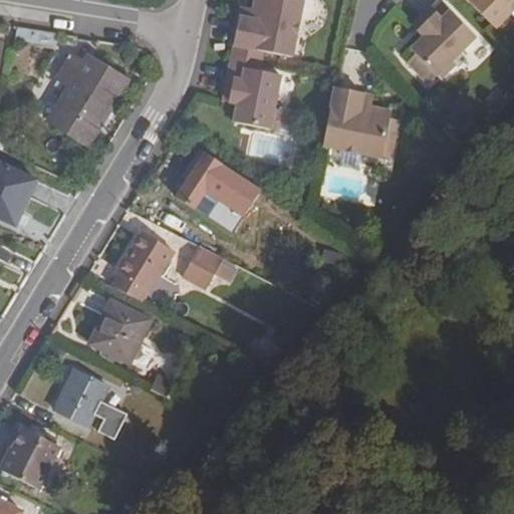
[(263,50),(292,57),(304,0),(256,0),(254,9),(248,8),(246,18),(241,16),(235,45),(263,50)]
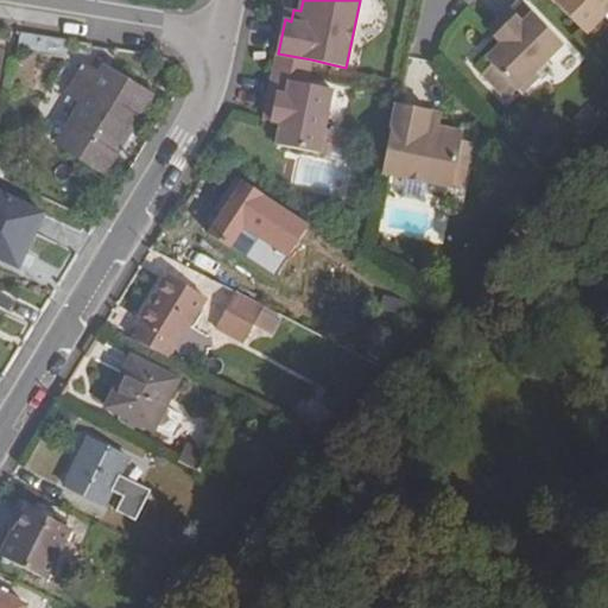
[(544,25),(520,0),(495,24),(500,30),(493,37),(500,44),(485,59),(491,65),(511,86),(514,90),(519,95),(538,77),(533,73),(563,44),(544,25)]
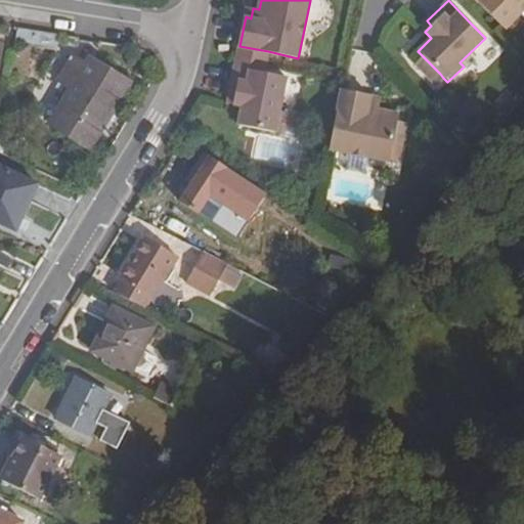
[(523,0),(476,0),(483,7),(505,29),(523,9),(523,0)]
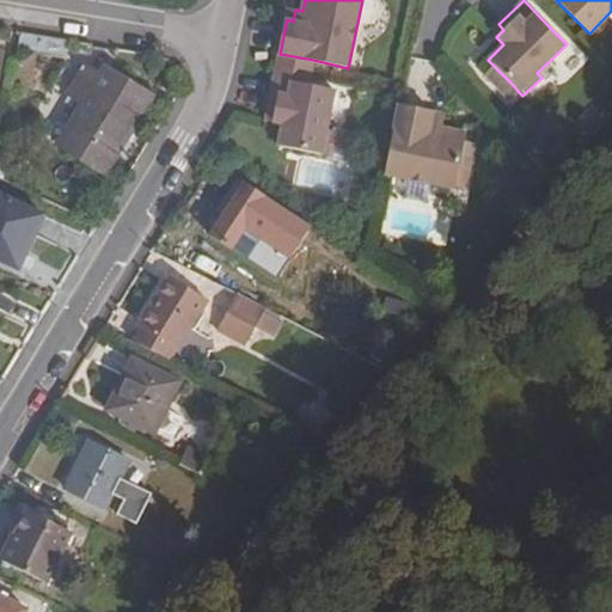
[(313,60),(280,54),(277,65),(311,72),(313,60)]
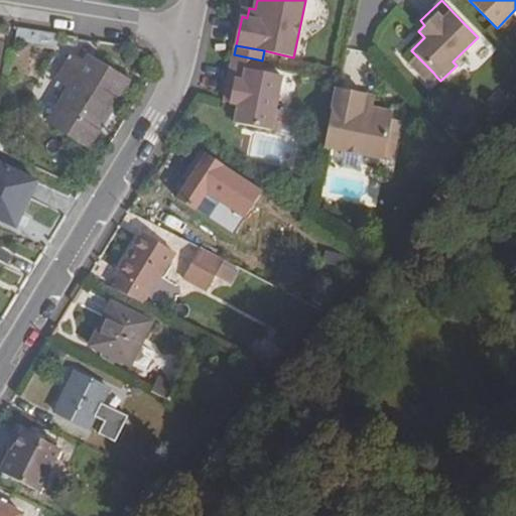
[(87,145),(127,82),(90,56),(86,63),(72,54),(56,77),(72,87),(49,121),(87,145)]
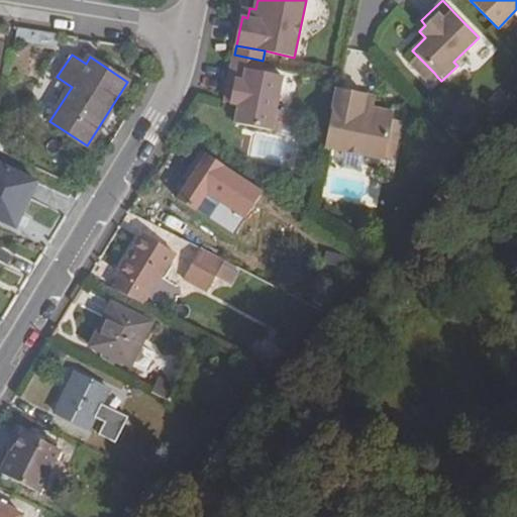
[(263,61),(234,55),(232,65),(261,71),(263,61)]
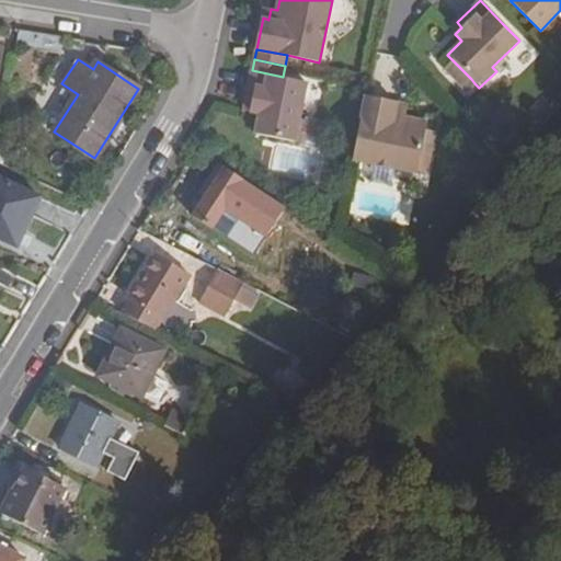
[(471,79),(453,60),(444,69),(462,88),(471,79)]
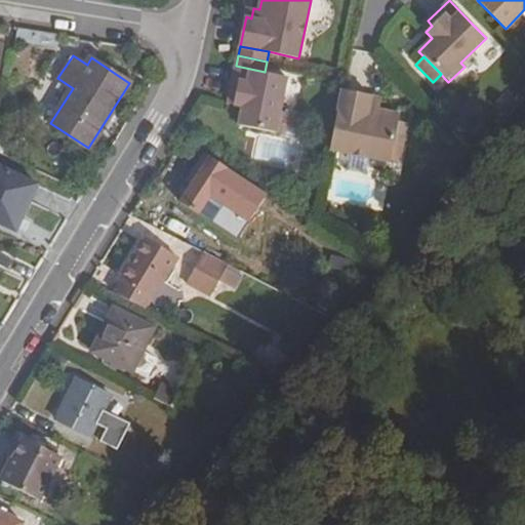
[(265,72),(236,66),(229,94),(236,96),(234,105),(242,107),(238,125),(280,134),(285,113),(279,112),(287,77),(265,72)]
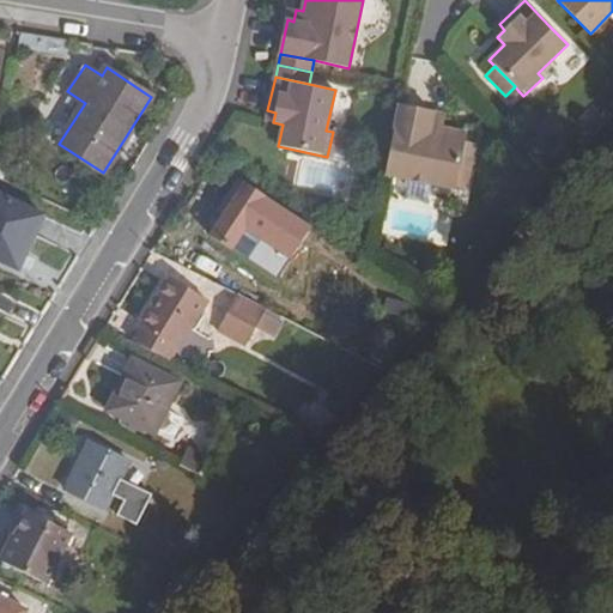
[(515,86),(505,96),(509,101),(519,91),(515,86)]
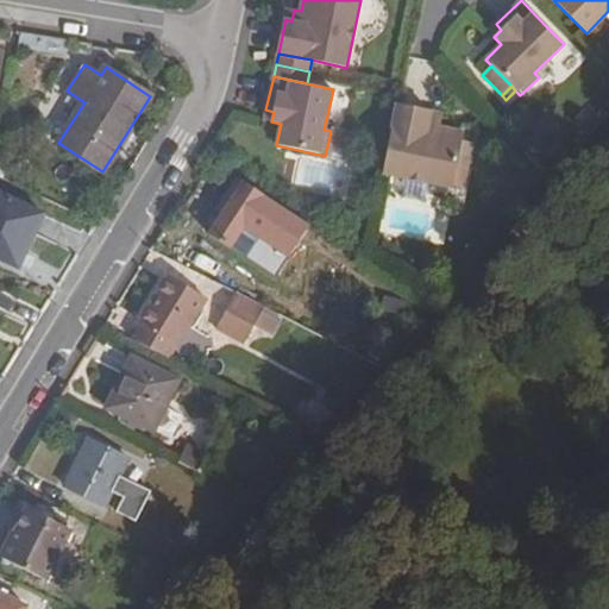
[(389,139),(382,175),(452,189),(453,182),(459,150),(462,142),(463,133),(438,129),(440,121),(428,119),(429,113),(396,106),(389,139)]
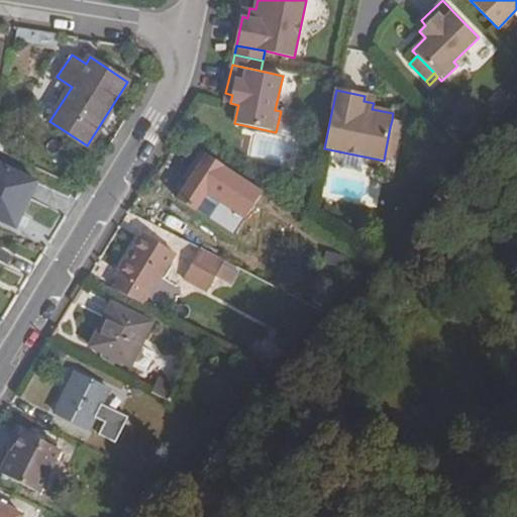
[(392,120),(390,127),(398,129),(400,122),(392,120)]
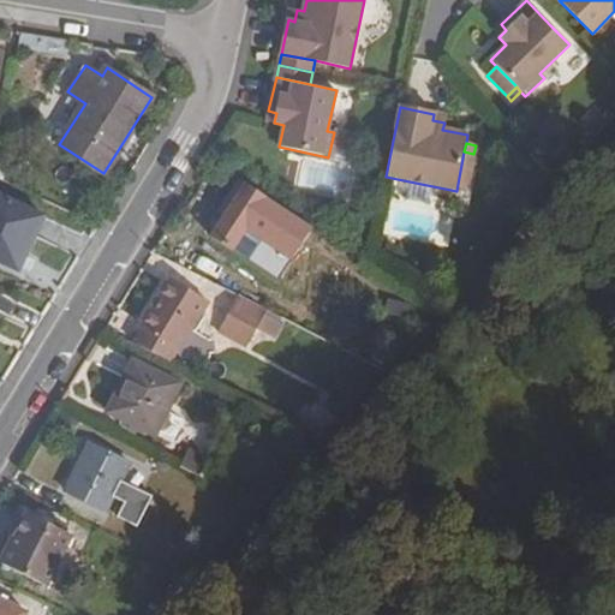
[(473,154),(464,151),(458,184),(467,186),(473,154)]
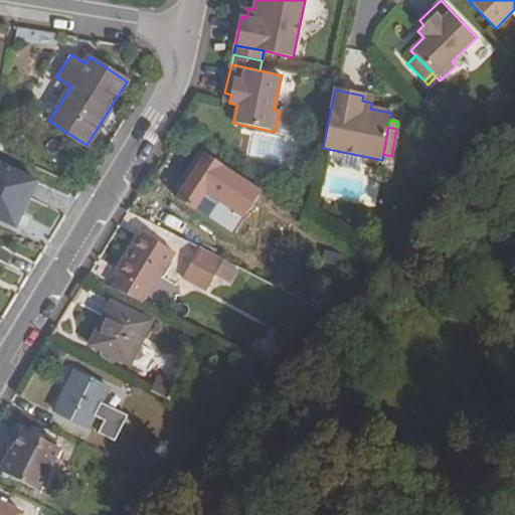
[(35,180),(0,163),(0,217),(15,224),(35,180)]
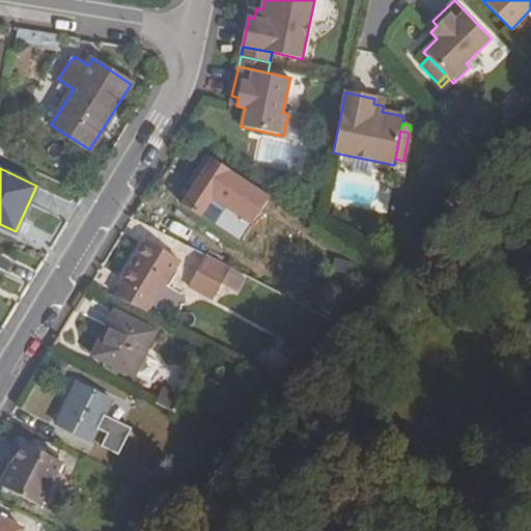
[(248,200),(215,179),(187,225),(221,245),(248,200)]
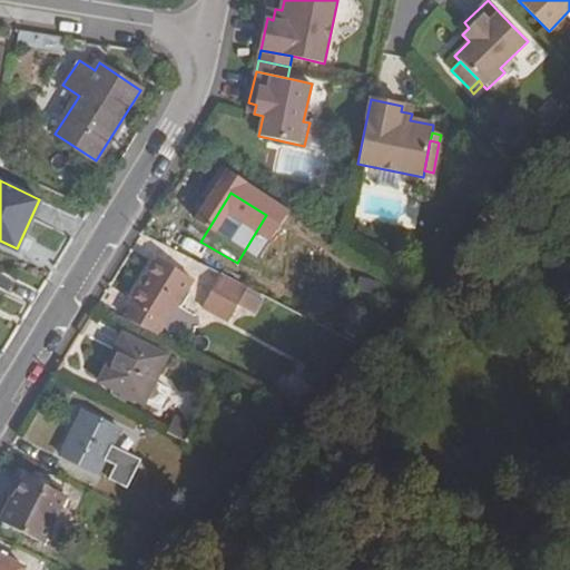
[(131,307),(124,321),(155,335),(161,325),(163,326),(192,281),(157,261),(130,306),(131,307)]
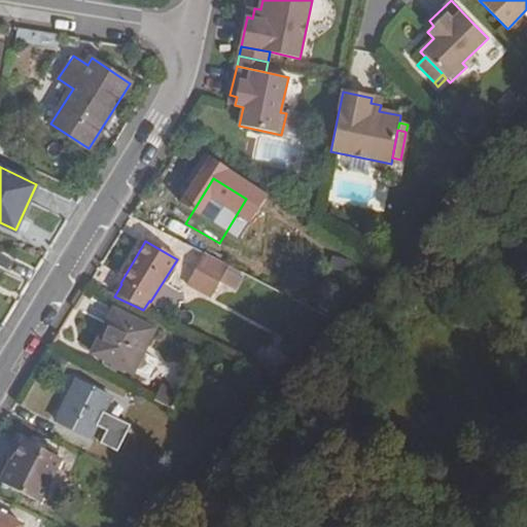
[(230,266),(205,253),(197,270),(221,282),(230,266)]
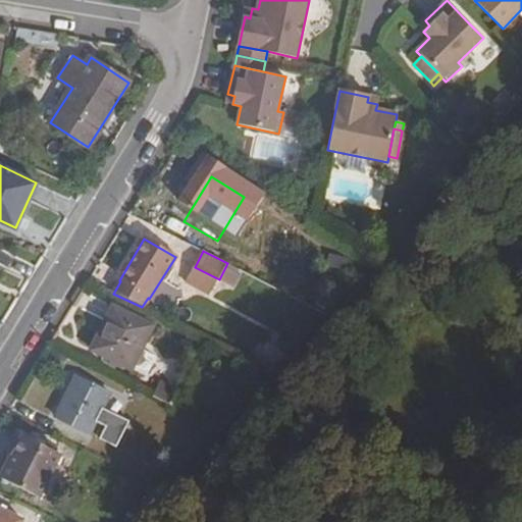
[(219,279),(195,267),(188,282),(212,295),(219,279)]
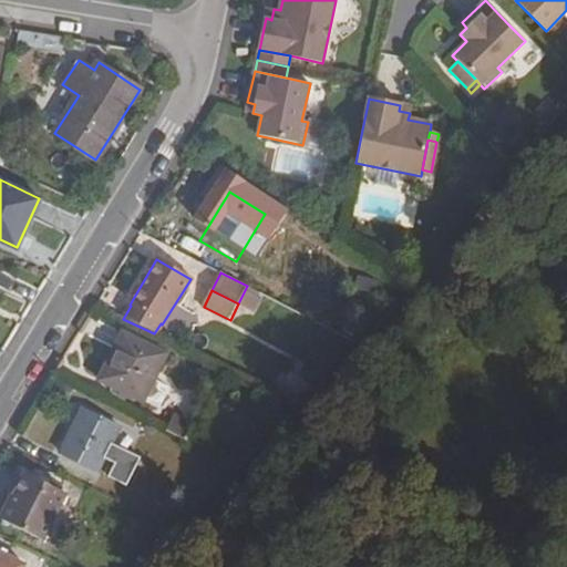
[(359,325),(348,319),(341,329),(352,336),(359,325)]
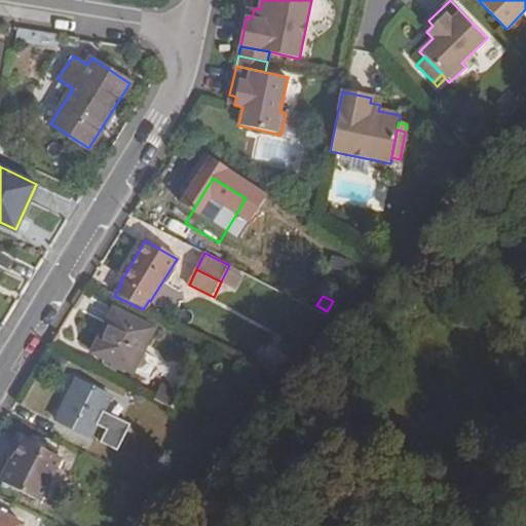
[(133,373),(134,371),(143,352),(155,328),(115,308),(91,351),(133,373)]
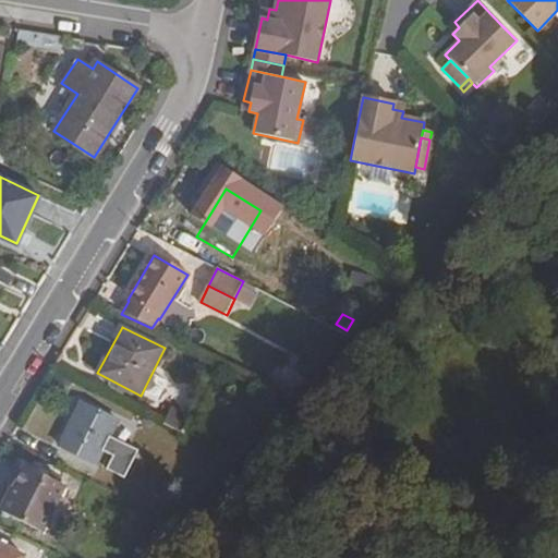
[(167,381),(152,374),(142,393),(157,401),(167,381)]
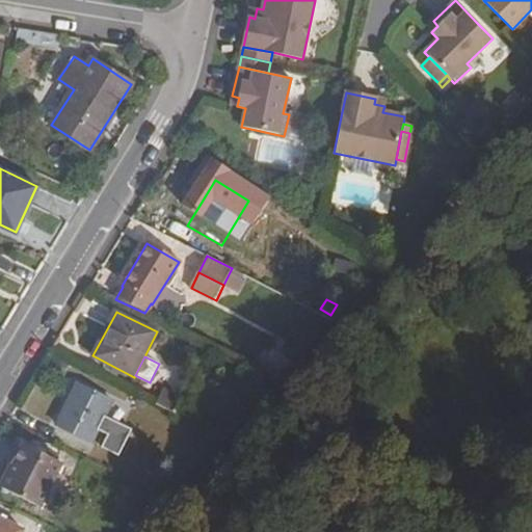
[(111,401),(78,384),(58,423),(92,441),(111,401)]
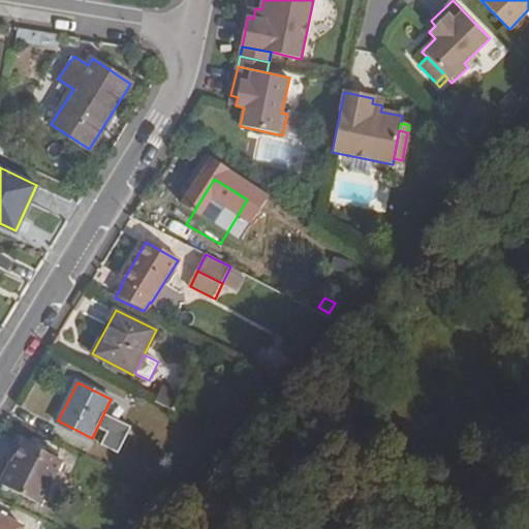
[(162,386),(154,403),(174,412),(182,396),(162,386)]
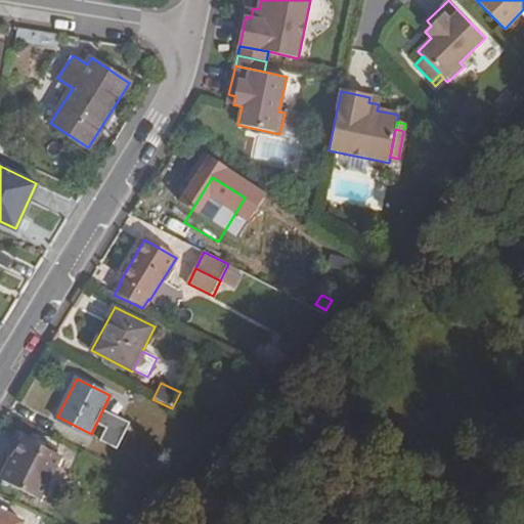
[(60,455),(23,436),(1,479),(38,498),(60,455)]
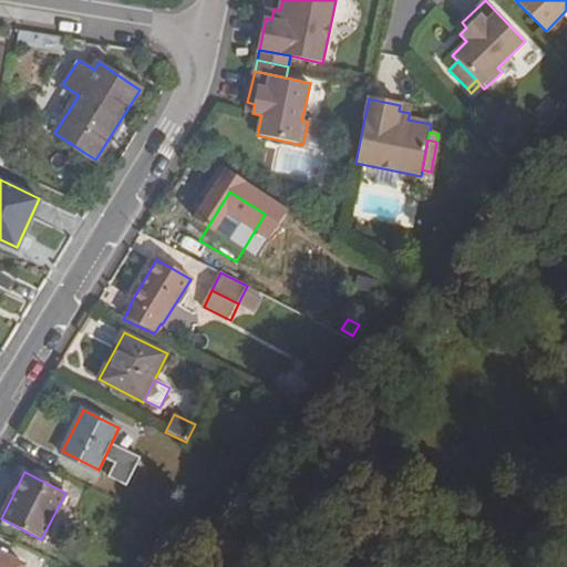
[(21,566),(23,565),(0,553),(0,566),(21,566)]
